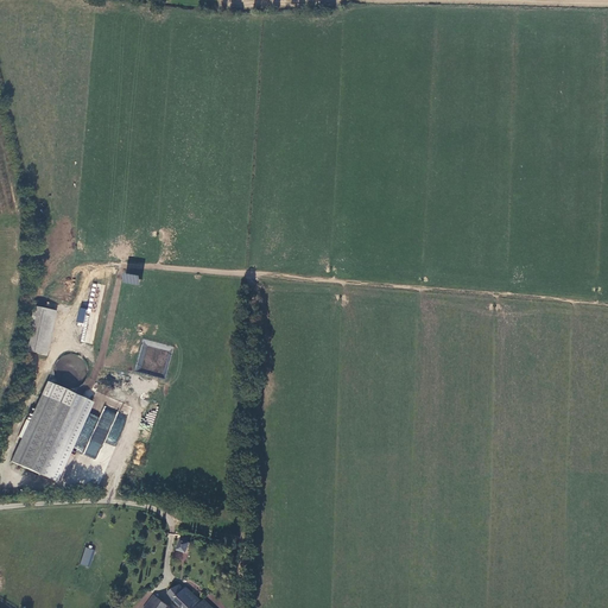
[(122,274),(122,284),(139,284),(139,274),(122,274)]
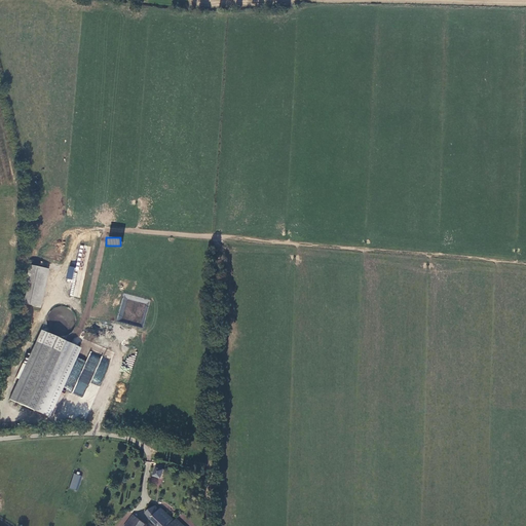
[(31,264),(22,302),(37,305),(45,267),(31,264)]
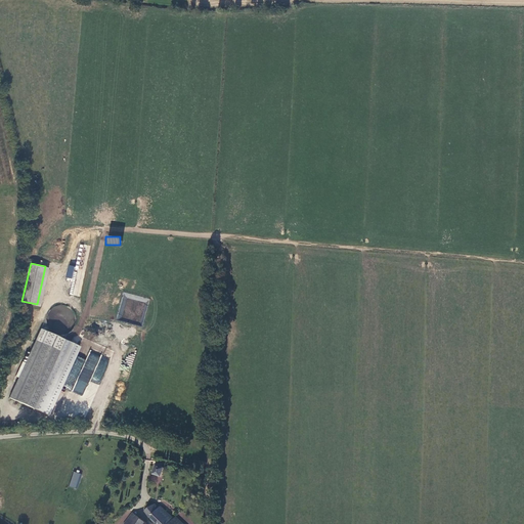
[(66,277),(72,278),(75,266),(69,265),(66,277)]
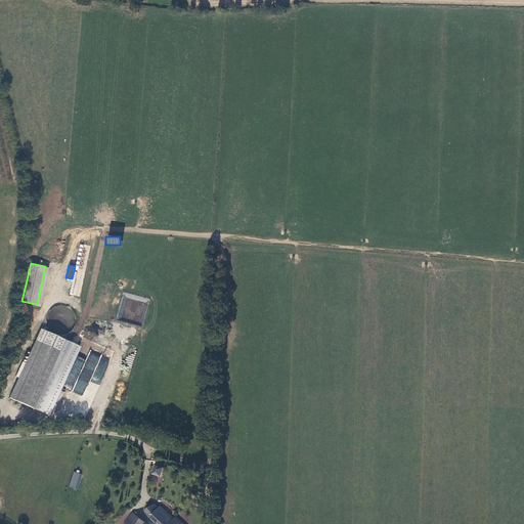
[(66,351),(37,338),(10,396),(39,409),(66,351)]
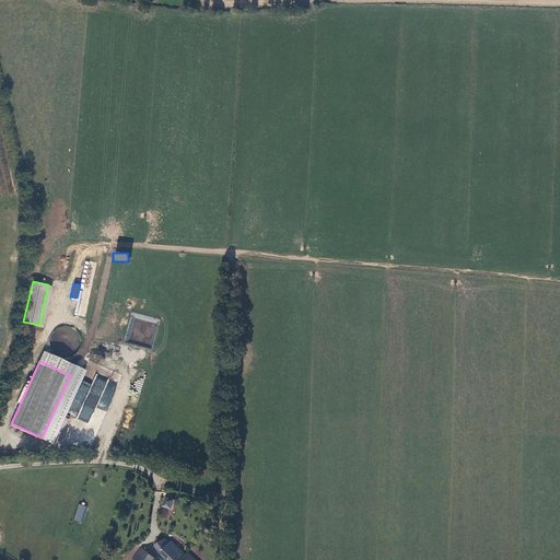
[(172,510),(175,501),(174,500),(175,497),(175,496),(173,493),(172,493),(170,494),(168,498),(167,498),(163,506),(172,510)]
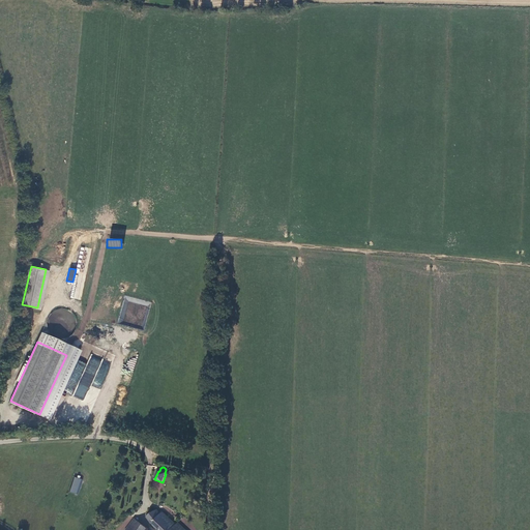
[(79,494),(82,478),(74,477),(70,492),(79,494)]
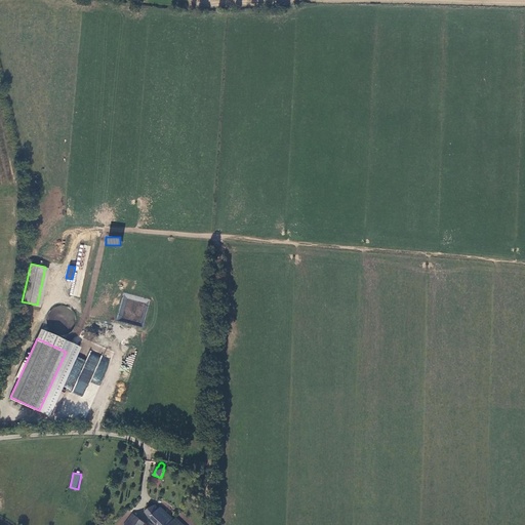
[(152,520),(156,524),(184,524),(176,518),(174,520),(161,508),(158,510),(155,506),(146,513),(152,520)]
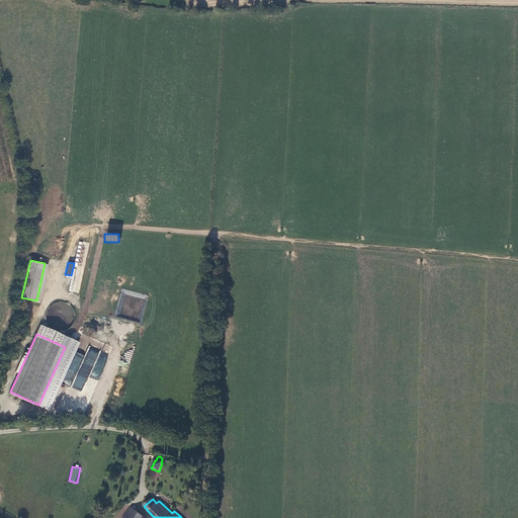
[(145,517),(132,507),(124,517),(145,517)]
